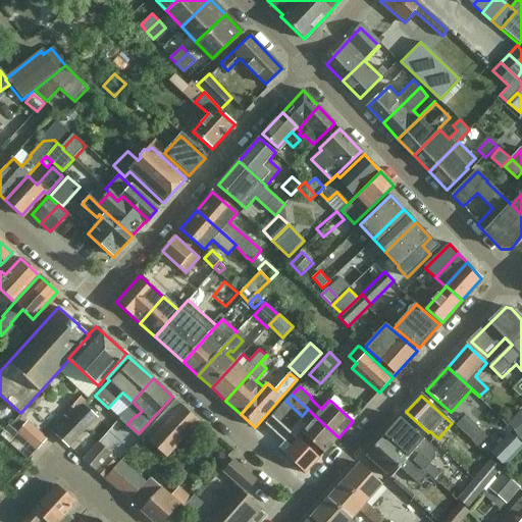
[(86,402),(80,397),(69,407),(70,408),(63,415),(69,420),(86,402)]
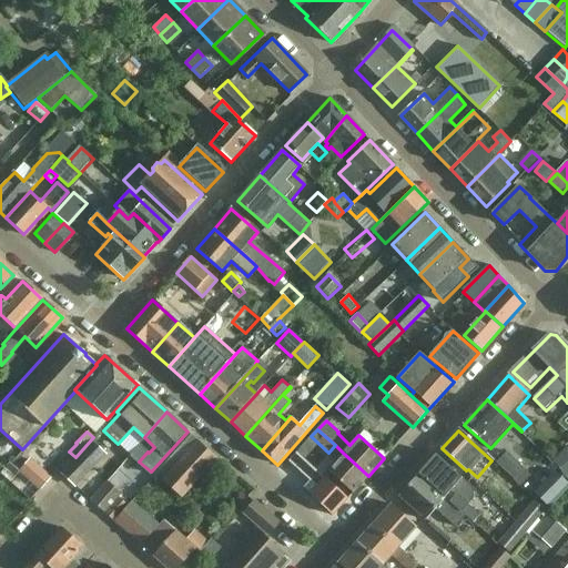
[(196,439),(173,465),(168,460),(155,474),(181,497),(216,458),(196,439)]
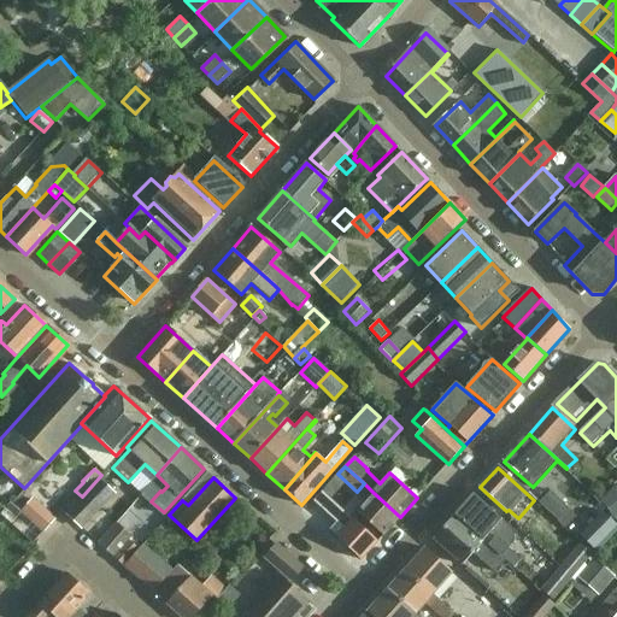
[(100,481),(68,513),(82,528),(115,494),(100,481)]
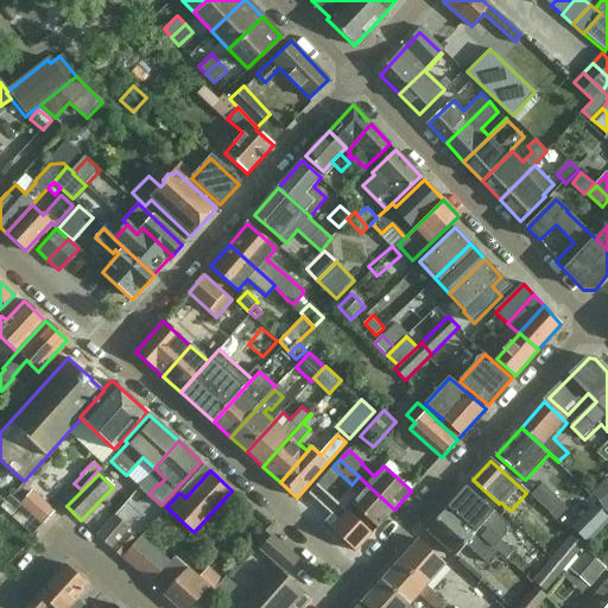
[(360,493),(350,502),(378,527),(394,510),(367,485),(359,476),(352,485),(360,493)]
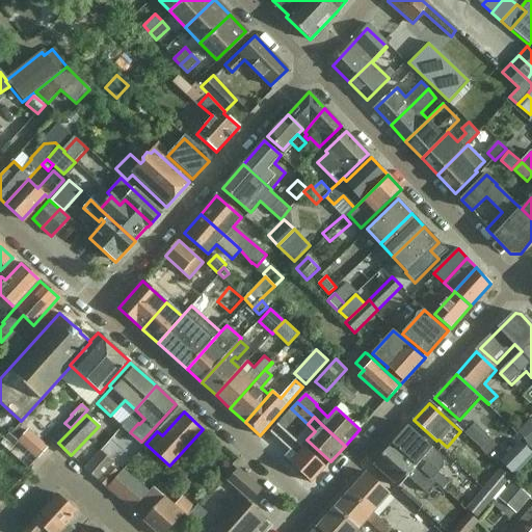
[(491,440),(475,422),(463,432),(480,450),(491,440)]
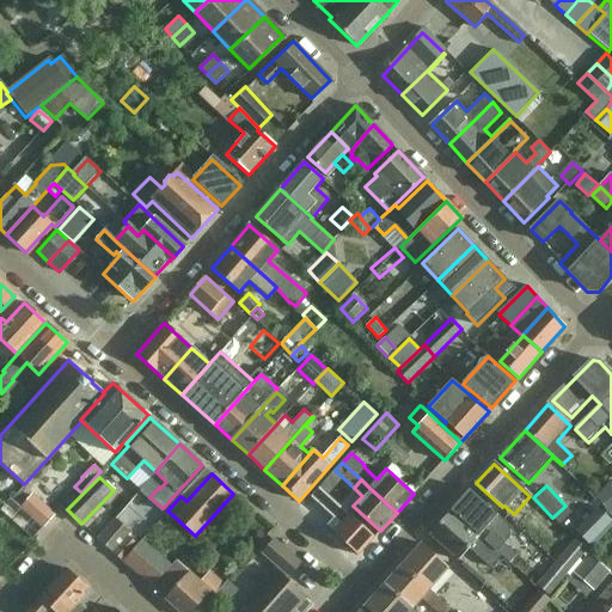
[(610,509),(611,506),(611,491),(606,487),(597,497),(610,509)]
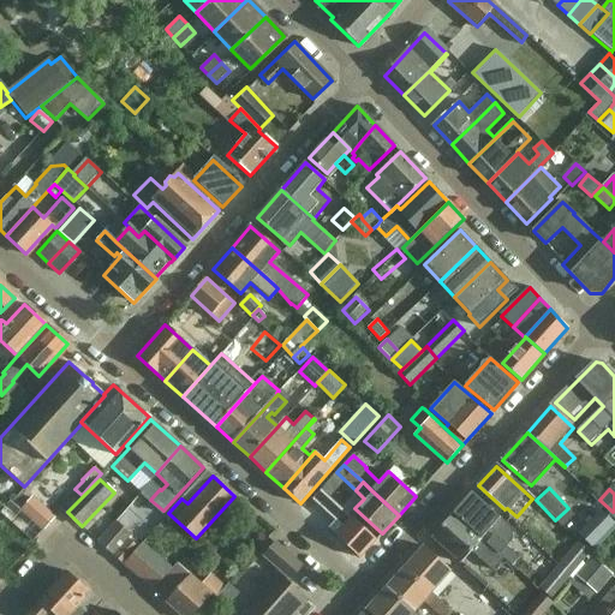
[(453,513),(505,559),(513,566),(520,557),(507,547),(513,541),(512,529),(472,493),(453,513)]
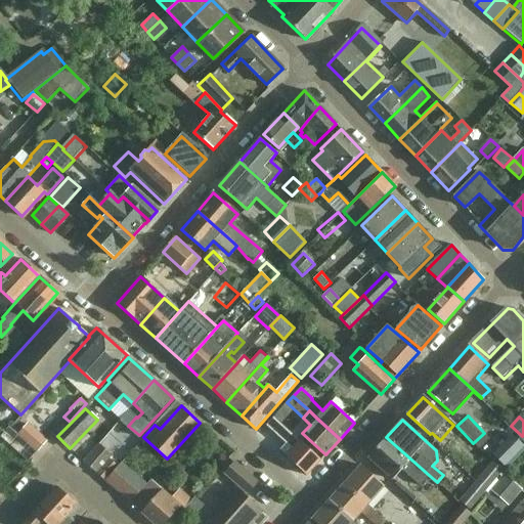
[(26,424),(16,435),(36,451),(45,441),(26,424)]
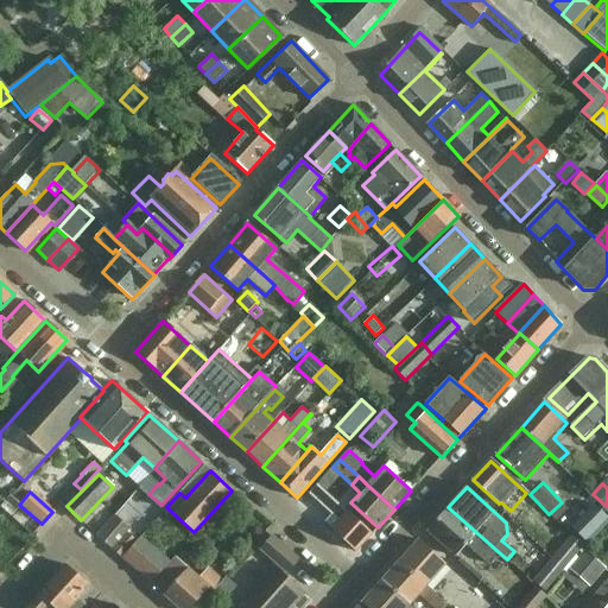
[(42,524),(19,505),(8,494),(0,502),(0,508),(31,536),(42,524)]
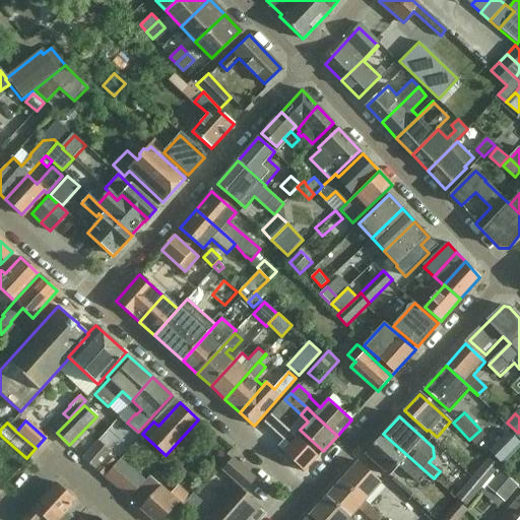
[(277,449),(303,473),(318,457),(283,426),(278,431),(286,438),(277,449)]
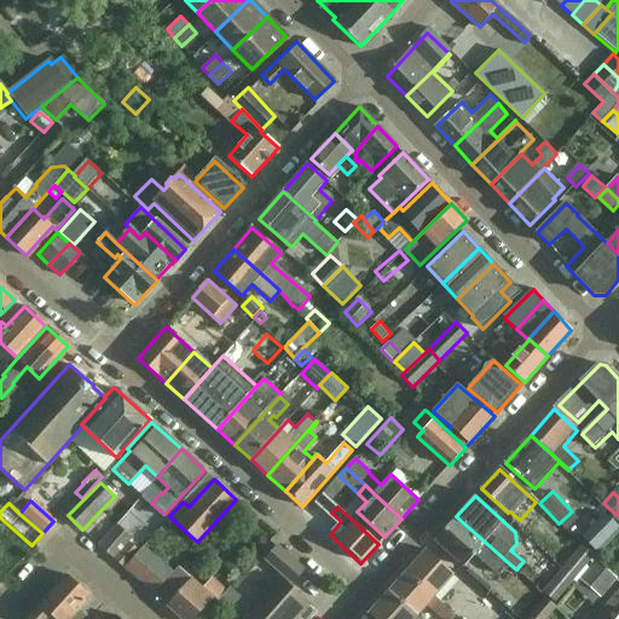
[(605,514),(582,538),(595,551),(618,528),(605,514)]
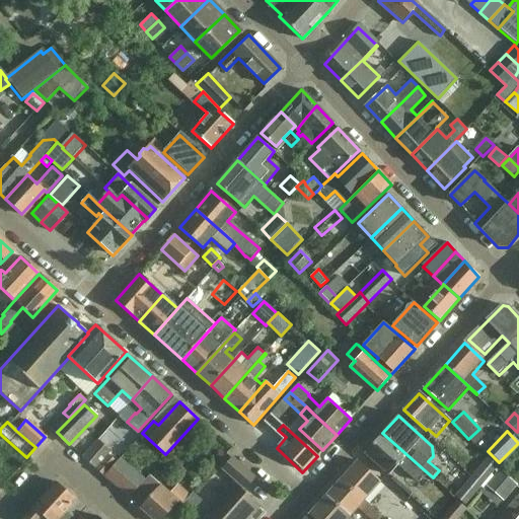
[(417,482),(426,471),(382,433),(365,452),(389,475),(398,465),(417,482)]
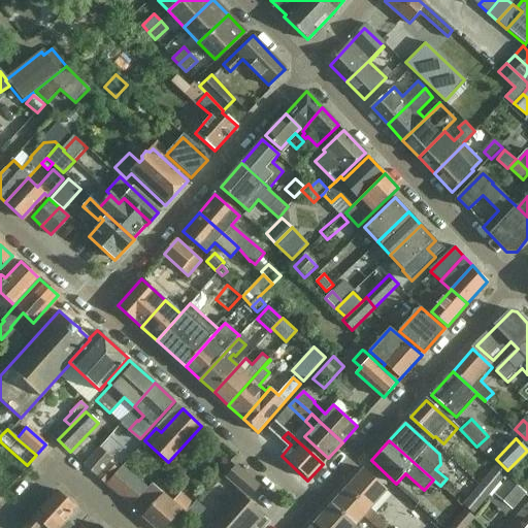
[(95,475),(109,460),(110,458),(98,447),(81,464),(95,475)]
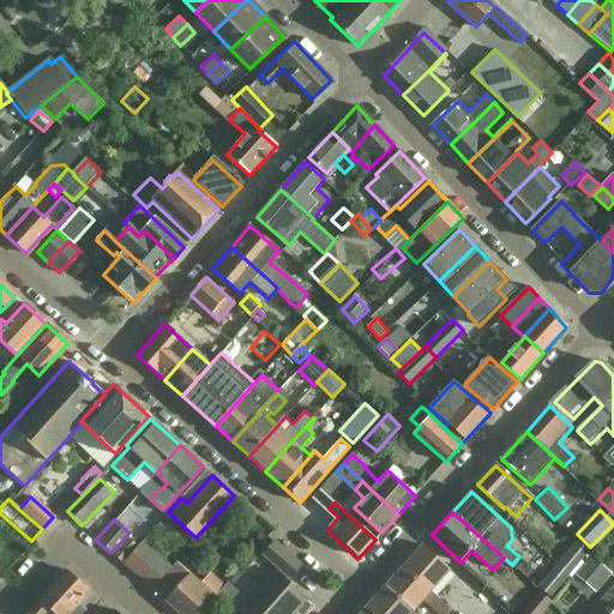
[(144,523),(134,535),(142,541),(151,529),(144,523)]
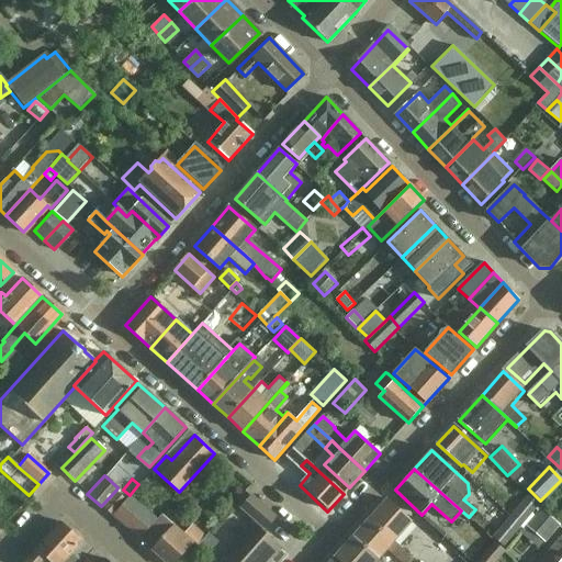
[(126,498),(116,490),(101,506),(112,515),(126,498)]
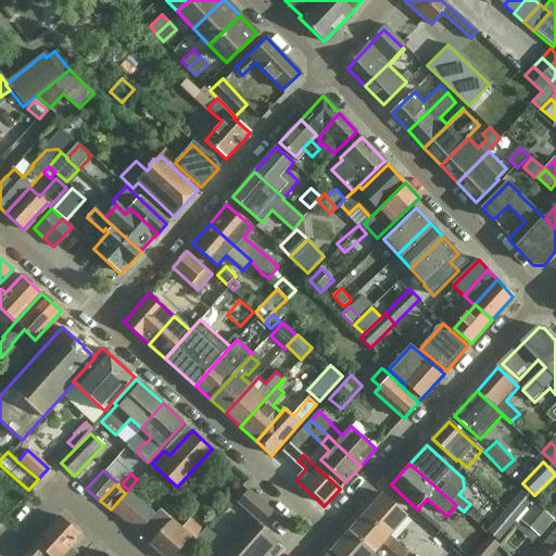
[(128,490),(125,493),(111,509),(119,518),(137,498),(128,490)]
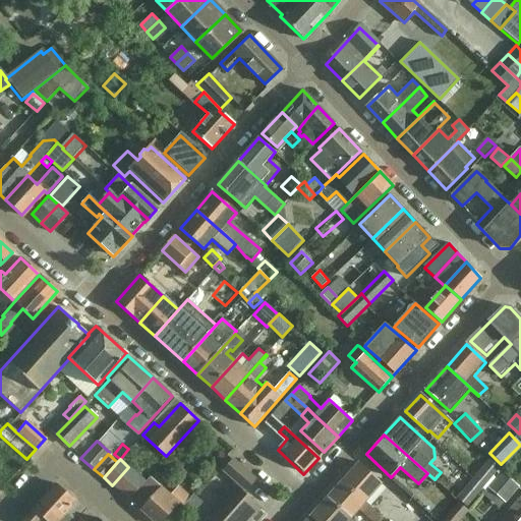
[(255,480),(232,459),(223,470),(237,482),(208,516),(213,520),(246,520),(248,519),(250,520),(261,509),(242,493),(245,489),(247,490),(255,480)]
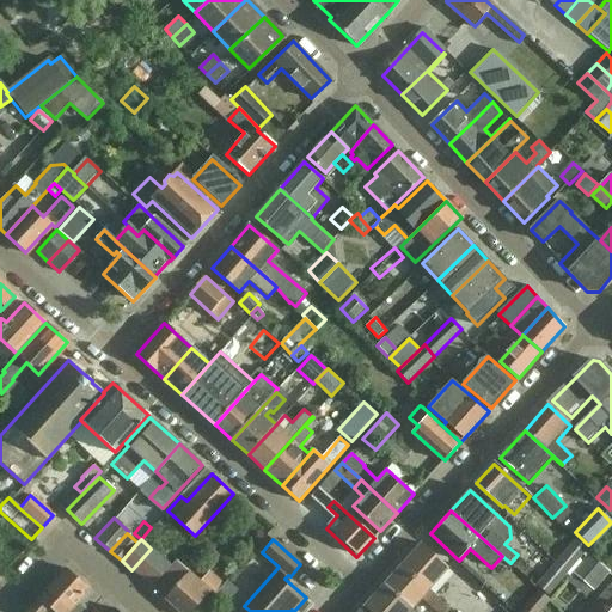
[(556,562),(568,573),(587,550),(575,539),(556,562)]
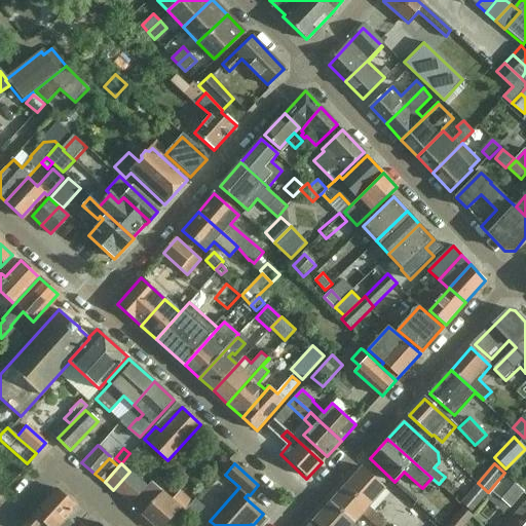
[(362,467),(344,487),(385,525),(387,523),(368,506),(384,488),(362,467)]
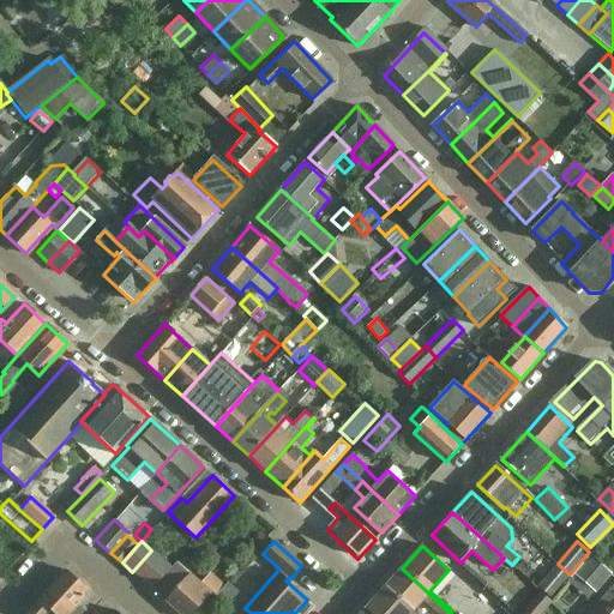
[(151,551),(132,572),(142,581),(161,559),(151,551)]
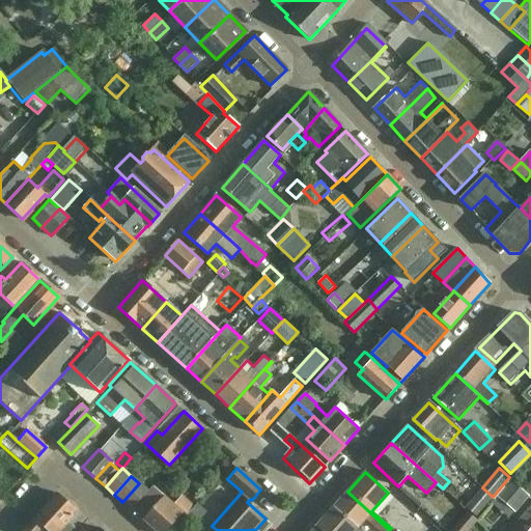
[(516,512),(529,498),(511,481),(499,496),(516,512)]
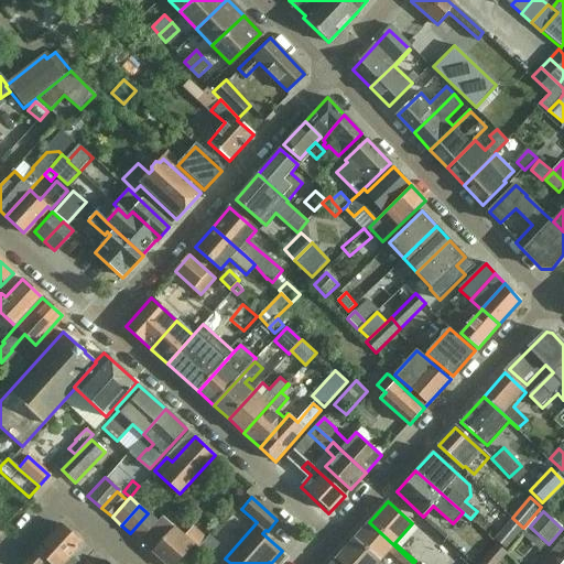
[(158,522),(148,513),(130,533),(164,563),(177,563),(194,545),(197,549),(204,540),(192,529),(186,537),(163,516),(158,522)]
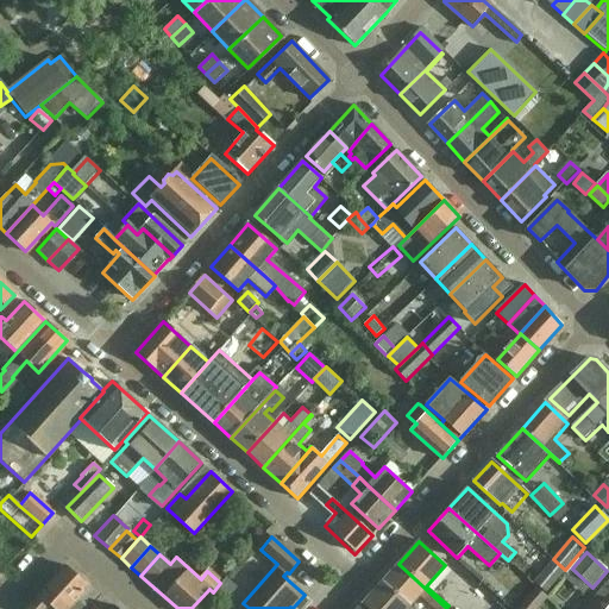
[(546,592),(565,570),(553,559),(533,582),(546,592)]
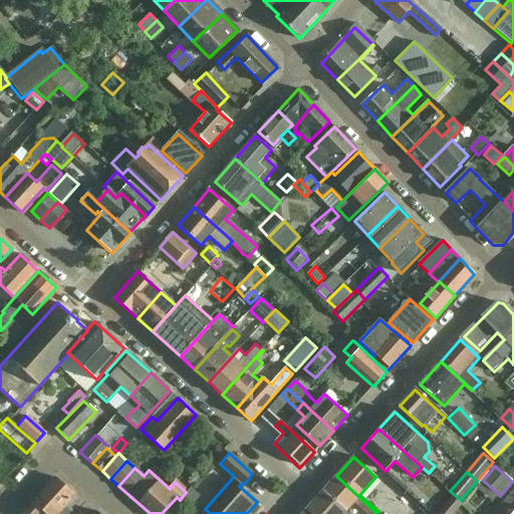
[(56,513),(74,495),(54,476),(21,513),(19,513),(35,513),(39,509),(44,513),(56,513)]
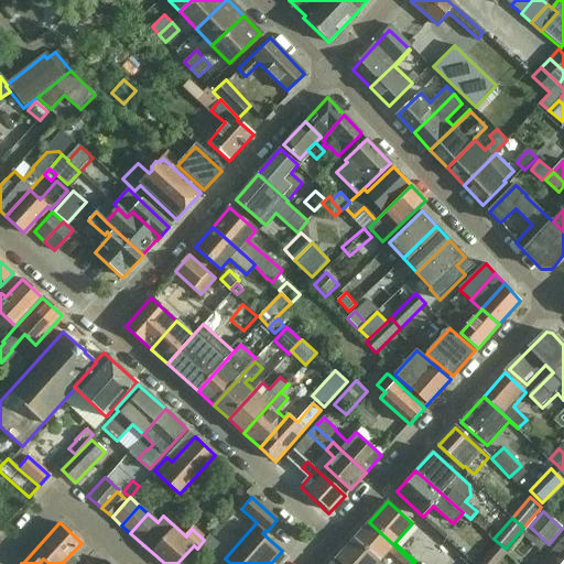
[(369,522),(355,538),(379,560),(387,552),(401,563),(411,563),(413,563),(369,522)]
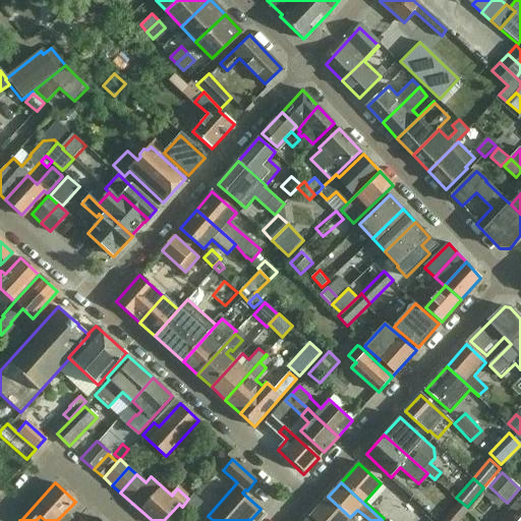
[(350,517),(328,497),(310,517),(314,520),(351,520),(349,519),(350,517)]
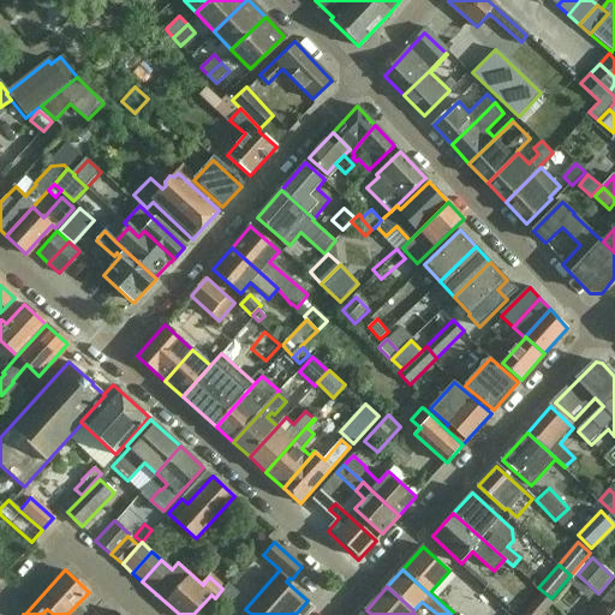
[(614,614),(614,586),(590,614),(614,614)]
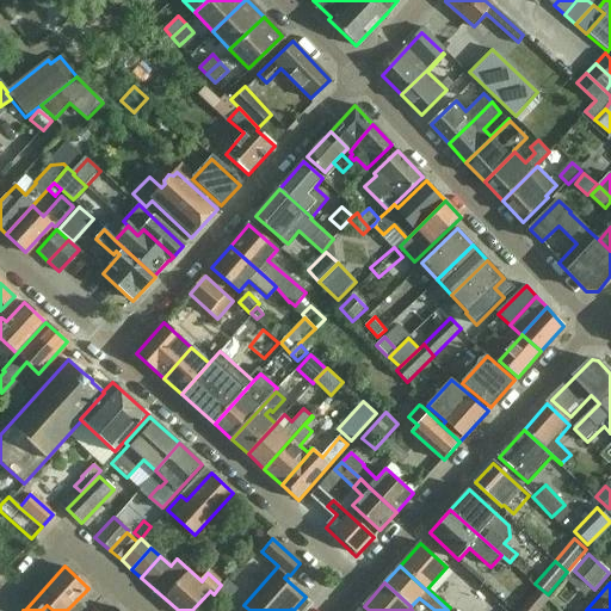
[(537,588),(517,610),(539,610),(550,599),(537,588)]
